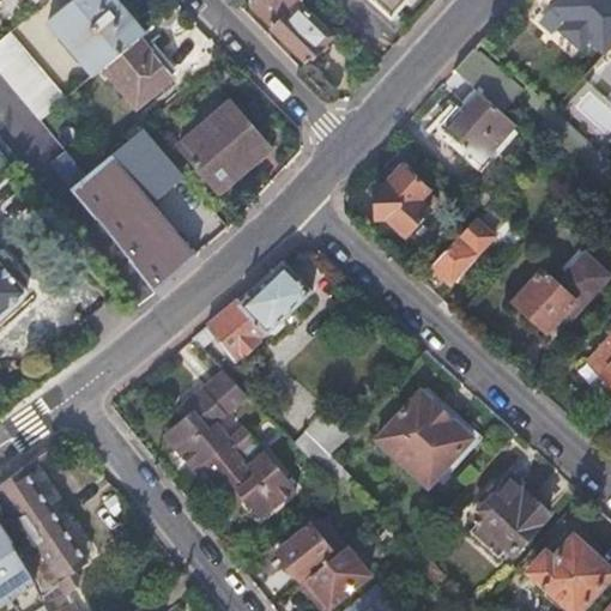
[(71,0),(46,22),(91,77),(101,68),(135,40),(140,36),(109,0),(71,0)]
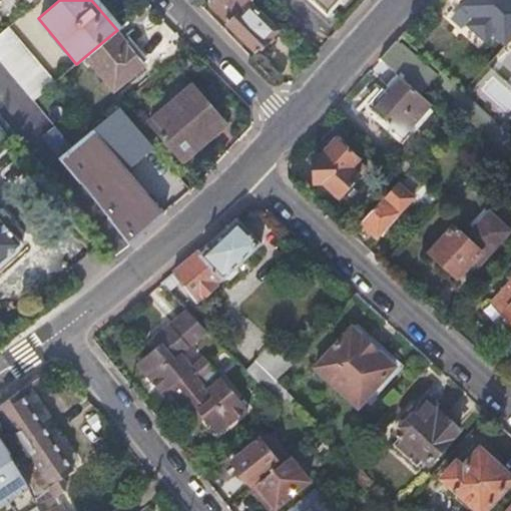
[(214,0),(209,6),(254,52),(281,27),(252,0),(214,0)]
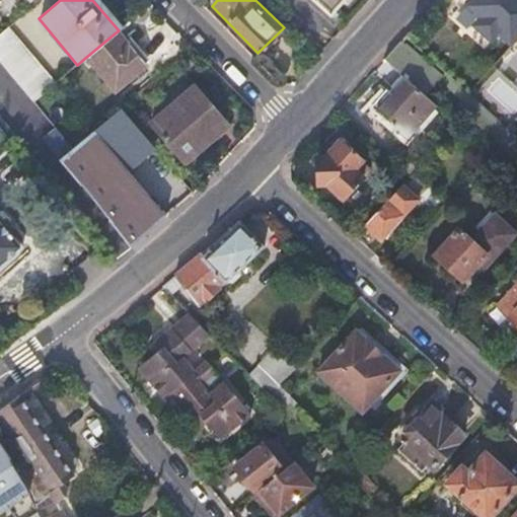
[(314,0),(326,11),(337,0),(314,0)]
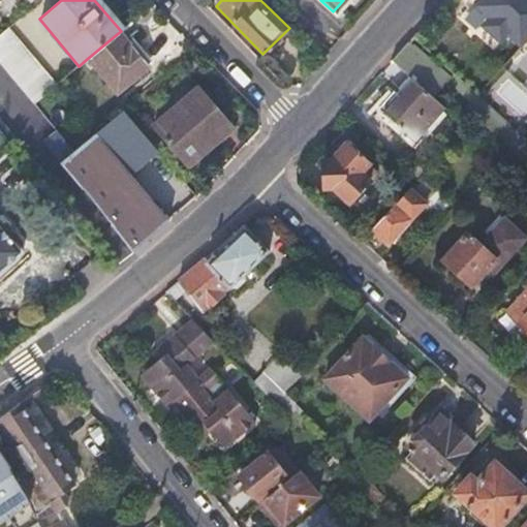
[(526,0),(481,0),(474,7),(488,20),(485,23),(485,30),(496,41),(504,41),(508,37),(521,50),(526,41),(526,0)]
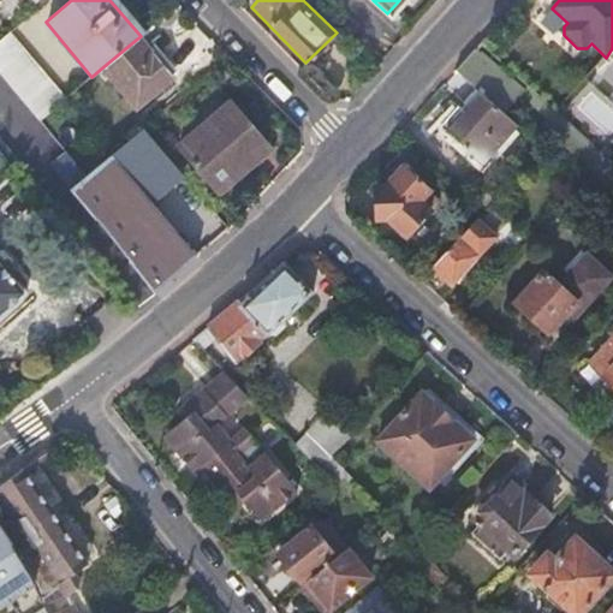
[(0,77),(36,123),(63,101),(7,35),(0,41),(0,77)]
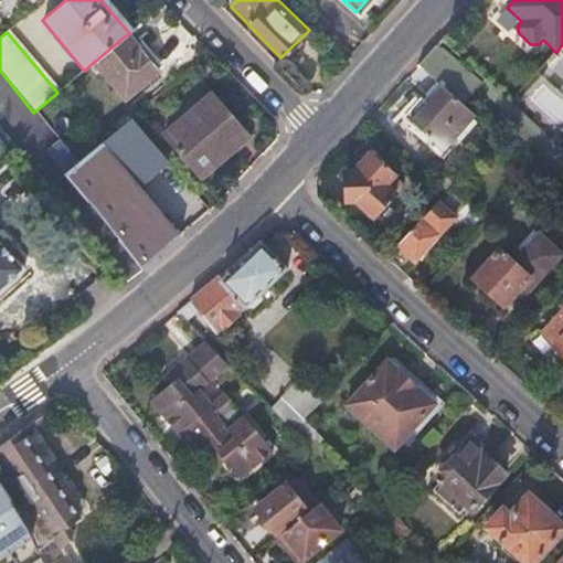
[(93,63),(121,99),(156,73),(125,36),(93,63)]
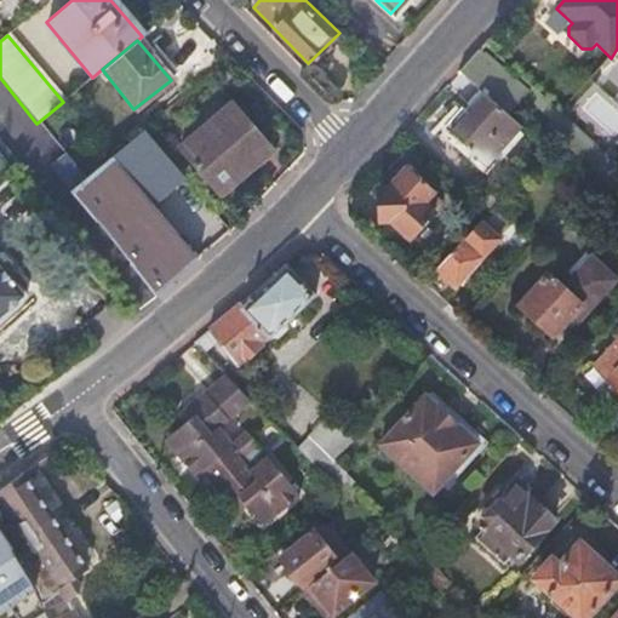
[(459,73),(486,96),(507,115),(526,95),(479,51),(470,61),(459,73)]
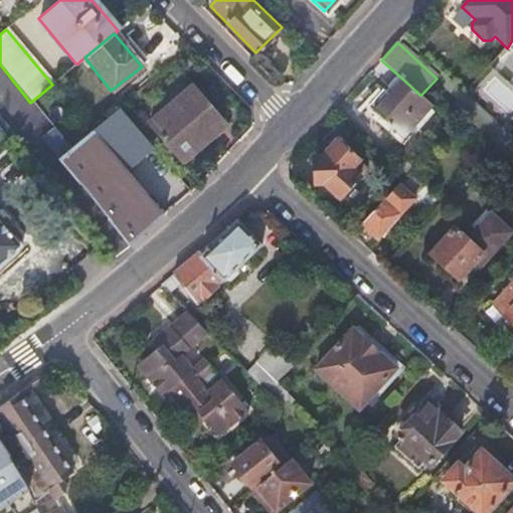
[(382,90),(367,106),(401,137),(431,105),(420,96),(403,79),(388,96),(382,90)]
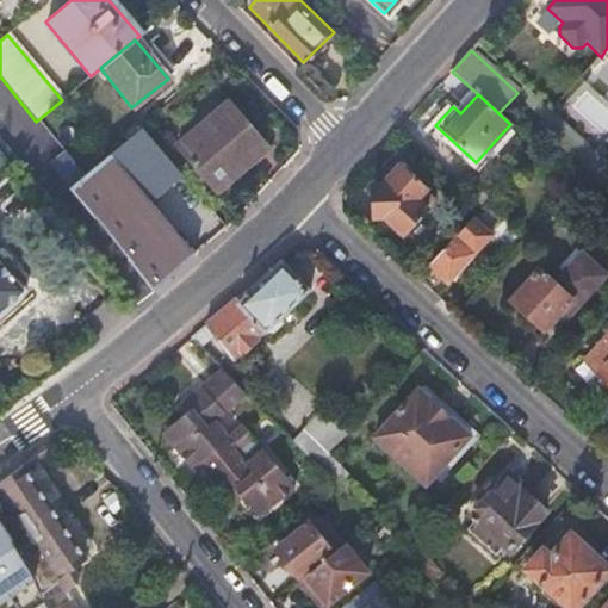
[(225,98),(175,141),(217,190),(240,171),(235,165),(262,141),(225,98)]
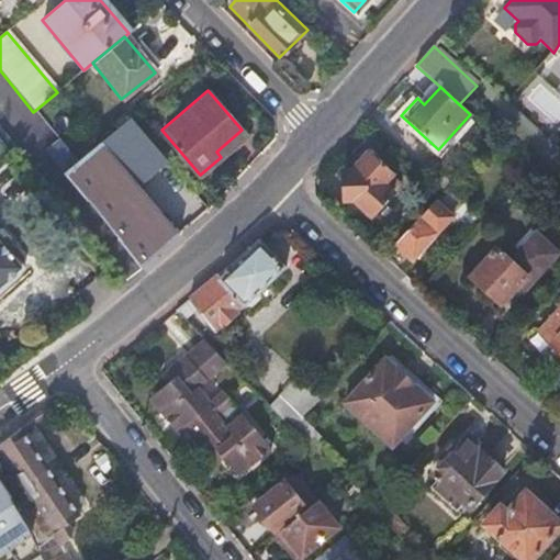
[(131,116),(77,163),(63,175),(103,221),(142,269),(160,254),(168,246),(179,236),(137,186),(168,160),(131,116)]
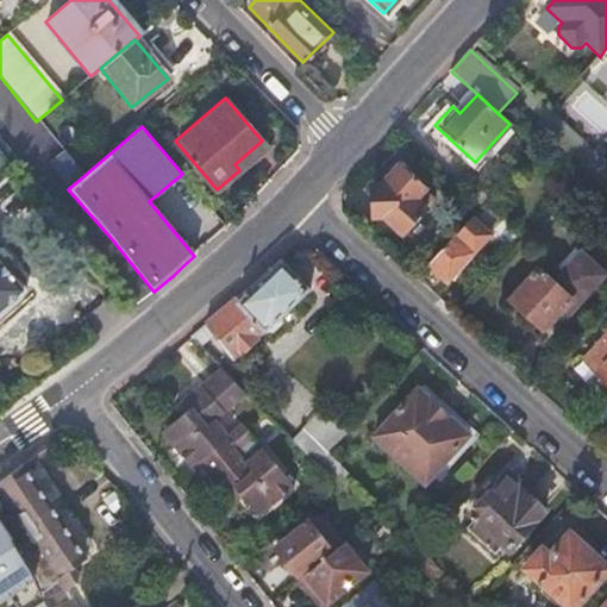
[(0,162),(2,166),(12,157),(16,155),(0,136),(0,162)]
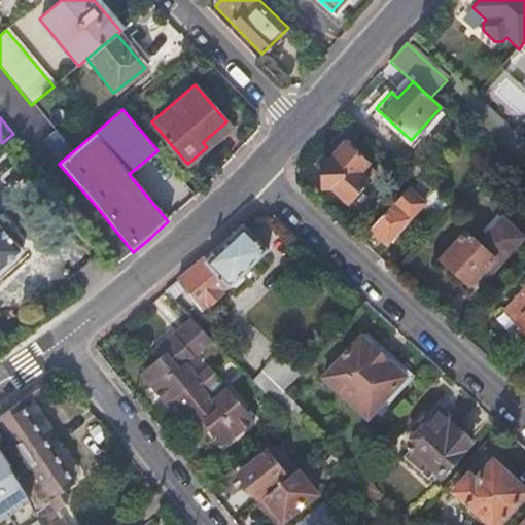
[(54,131),(40,142),(59,164),(72,152),(54,131)]
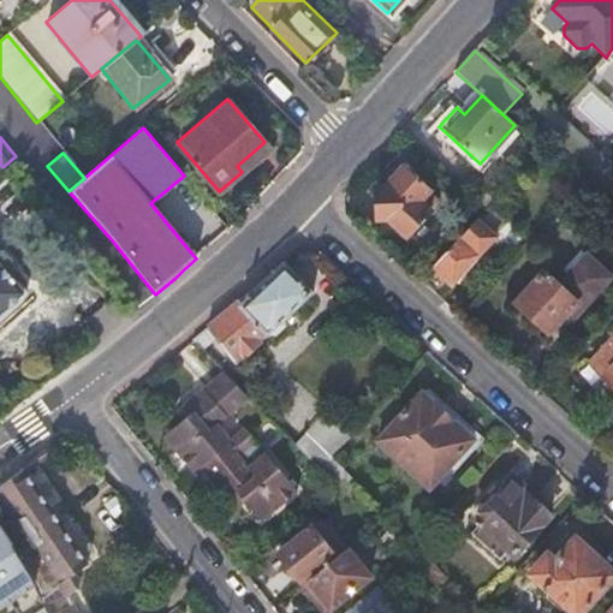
[(405,238),(438,203),(428,194),(428,191),(402,167),(386,184),(386,189),(375,189),(374,219),(386,219),(387,222),(405,238)]
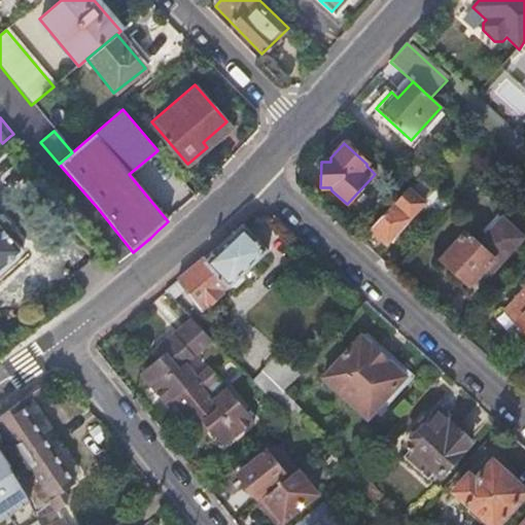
[(404,190),(369,230),(386,246),(409,221),(420,207),(404,190)]
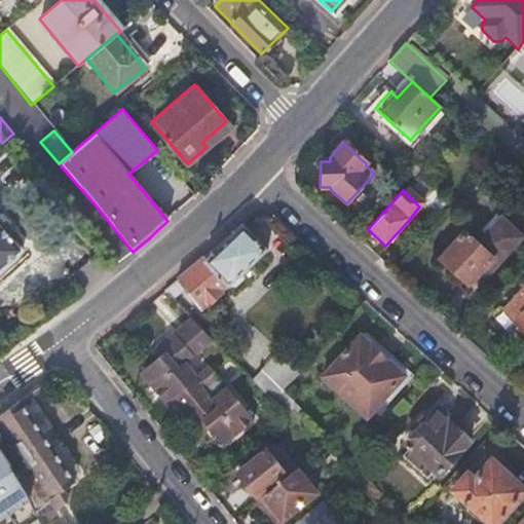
[(0,271),(19,257),(23,253),(25,251),(9,231),(12,229),(13,221),(7,214),(0,214),(0,271)]
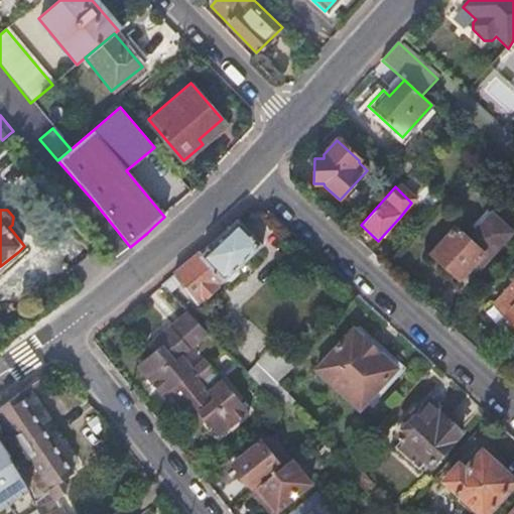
[(478,270),(509,238),(488,219),(465,244),(453,233),(431,255),(458,280),(473,266),(478,270)]
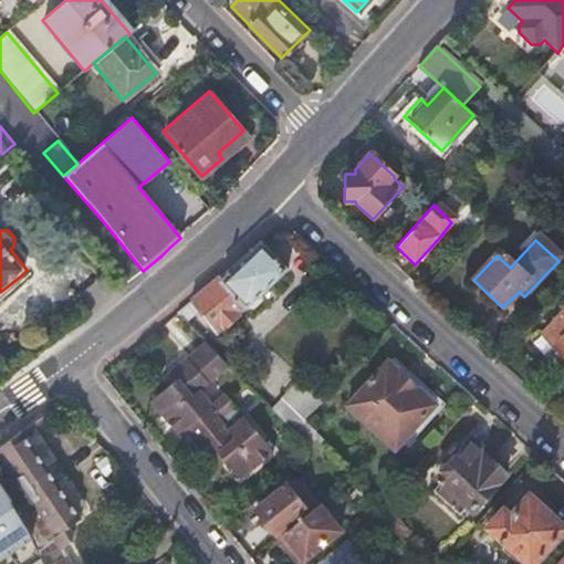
[(227,270),(191,301),(216,326),(237,309),(239,310),(243,306),(246,310),(251,309),(259,302),(260,298),(258,294),(286,271),(260,242),(227,270)]
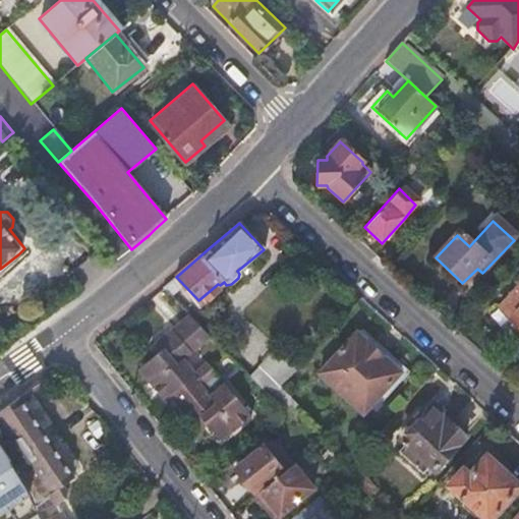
[(18,254),(0,269),(0,281),(24,262),(18,254)]
